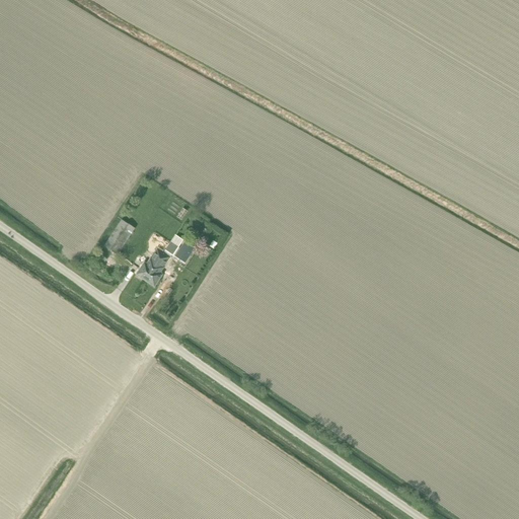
[(186,217),(189,212),(182,208),(178,212),(186,217)]
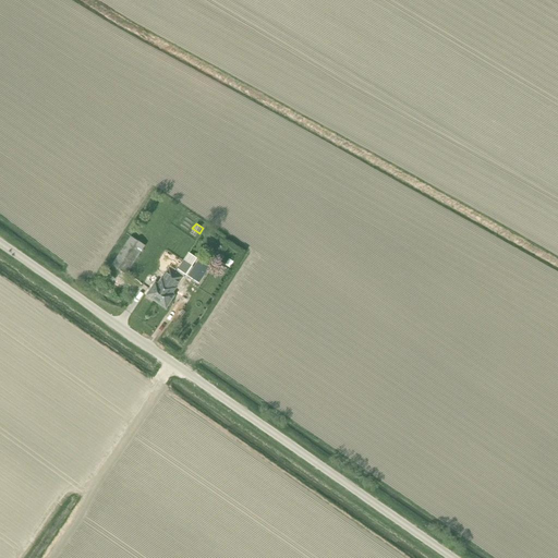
[(125,274),(145,246),(131,237),(112,265),(125,274)]
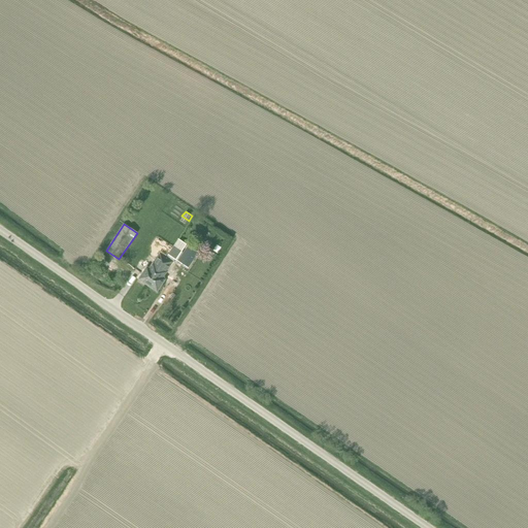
[(177,250),(182,252),(186,244),(178,239),(173,246),(177,250)]
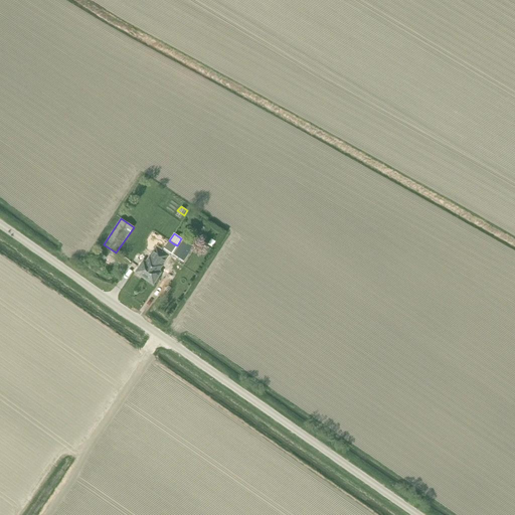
[(192,245),(183,239),(173,254),(182,261),(192,245)]
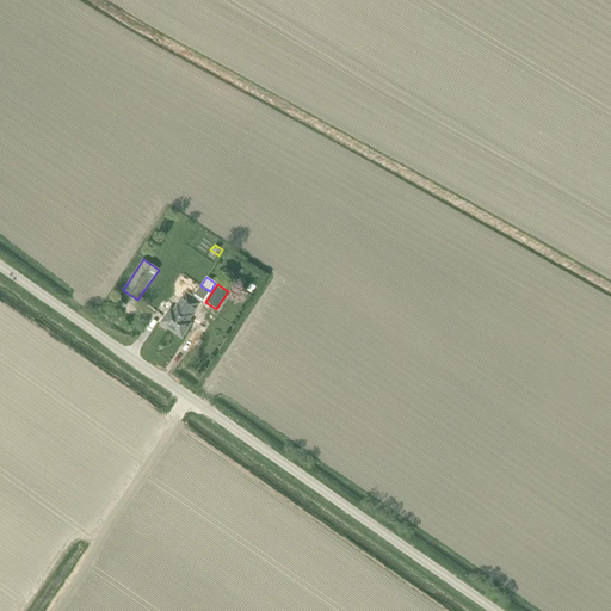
[(181,338),(191,323),(189,321),(201,303),(202,303),(210,291),(205,289),(201,285),(192,298),(192,297),(184,310),(185,310),(171,331),(181,338)]
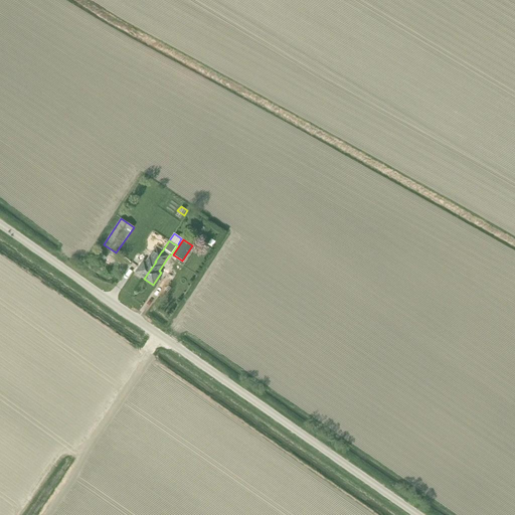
[(135,273),(144,279),(156,262),(155,262),(162,250),(156,246),(146,263),(143,261),(135,273)]
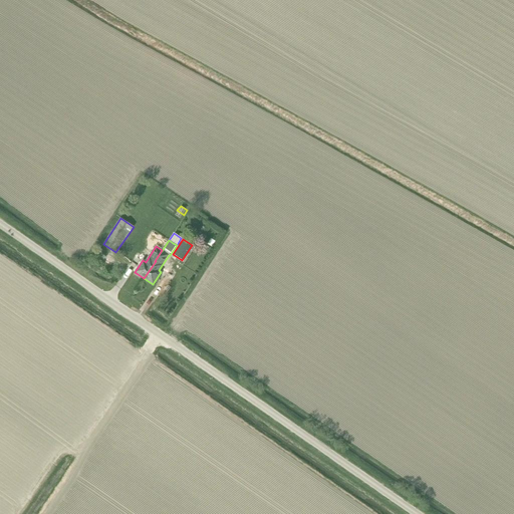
All buildings are outlined.
